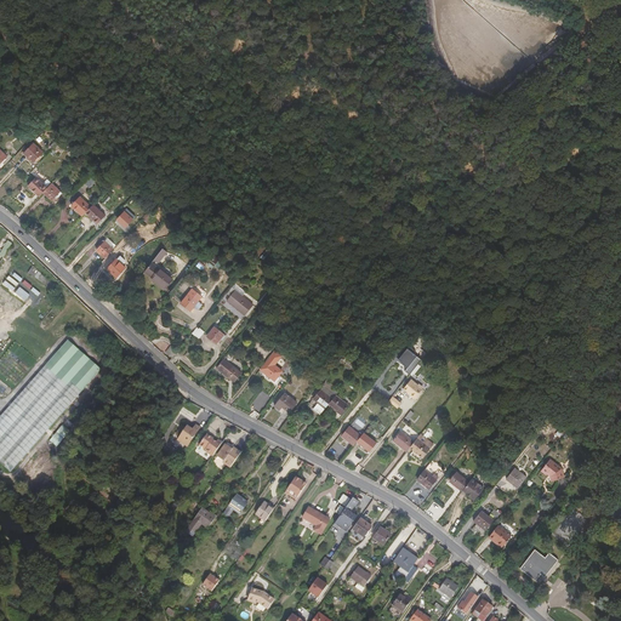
[(24,151),(17,158),(27,166),(33,158),(24,151)]
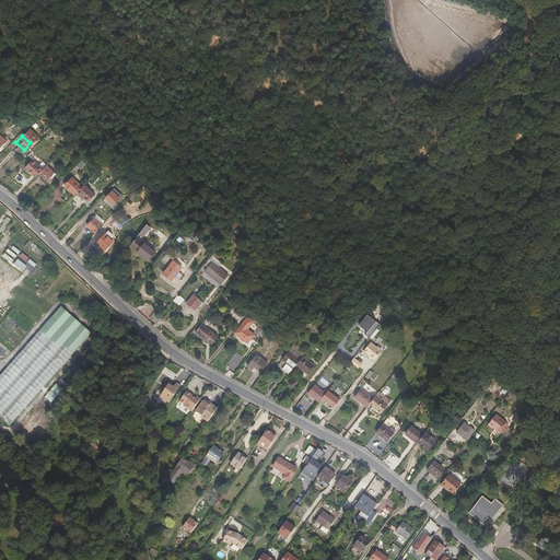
[(20,172),(28,181),(33,176),(35,173),(27,165),(20,172)]
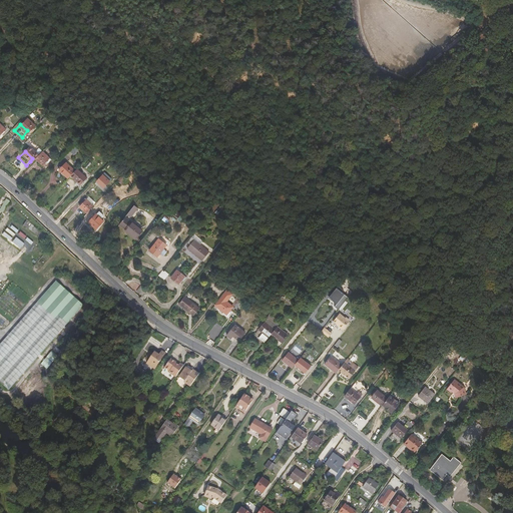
[(43,161),(36,154),(32,158),(30,161),(37,167),(39,165),(41,166),(44,162),(43,161)]
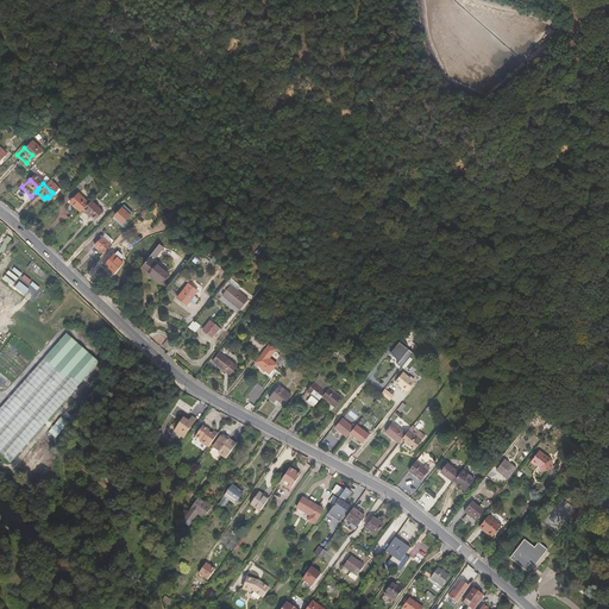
[(140,198),(135,193),(130,199),(136,203),(140,198)]
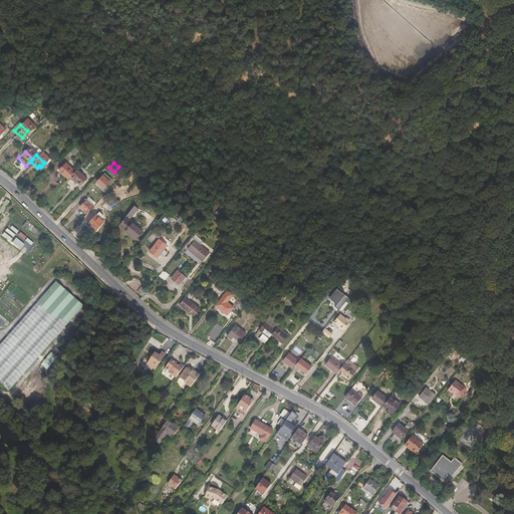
[(61,181),(64,180),(66,179),(70,175),(61,166),(54,174),(61,181)]
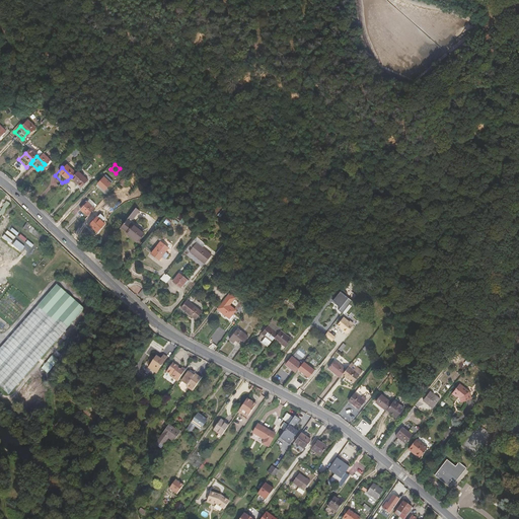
[(83,182),(73,173),(71,176),(67,180),(77,190),(83,182)]
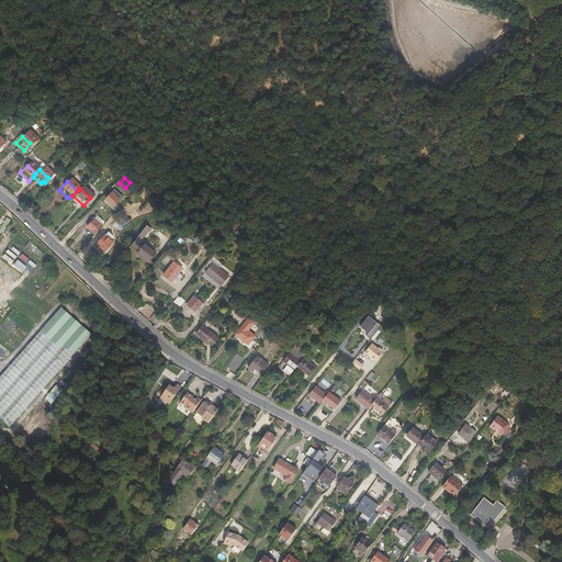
[(173,190),(170,188),(163,197),(166,200),(173,190)]
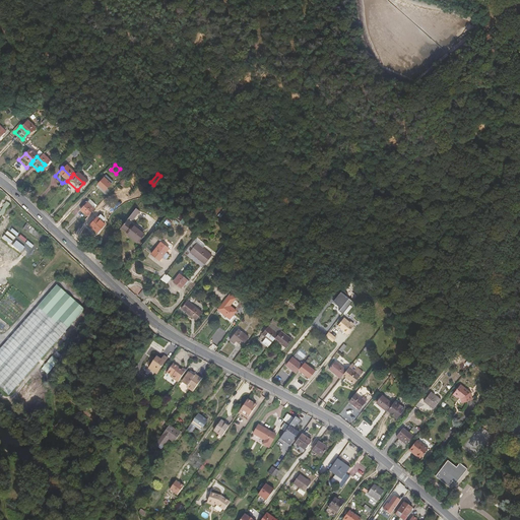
[(96,184),(105,192),(114,182),(106,175),(96,184)]
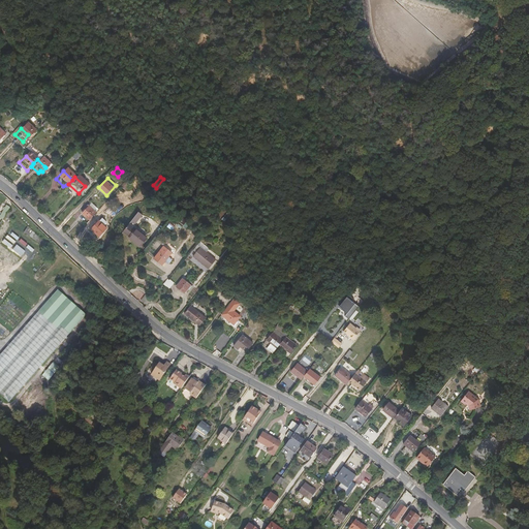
[(147,185),(143,191),(148,194),(152,189),(147,185)]
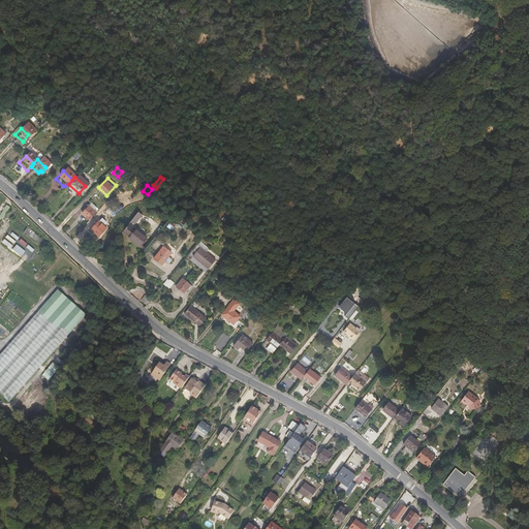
[(0,215),(0,217),(2,219),(9,207),(6,205),(0,215)]
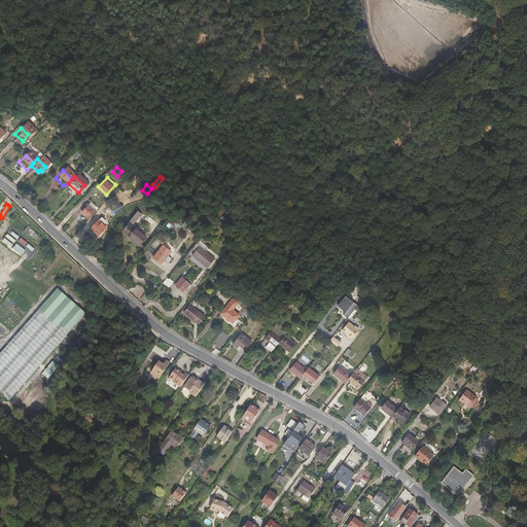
[(78,215),(84,221),(92,213),(91,212),(93,209),(88,205),(85,207),(78,215)]
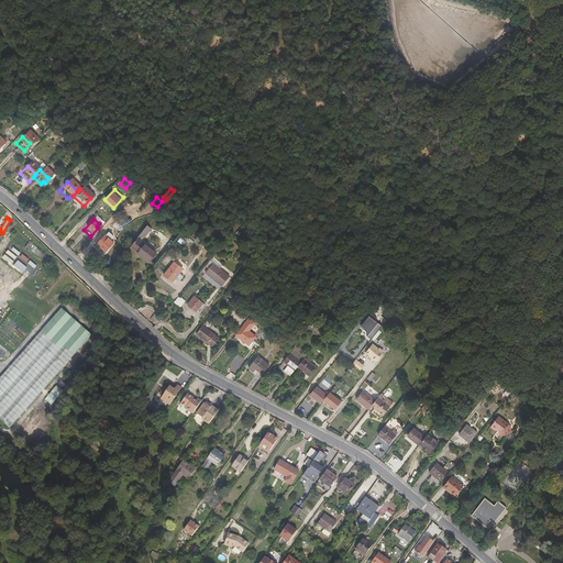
[(148,229),(145,225),(128,246),(144,261),(152,252),(142,244),(143,241),(141,239),(148,229)]
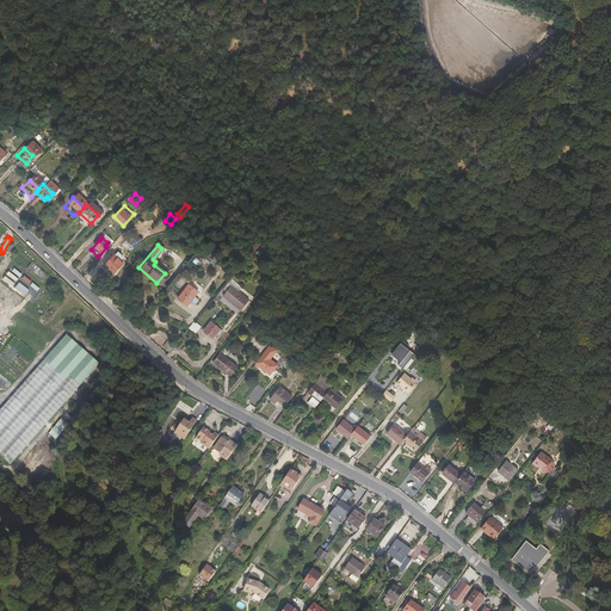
[(214,255),(207,250),(201,255),(213,265),(216,260),(213,257),(214,255)]
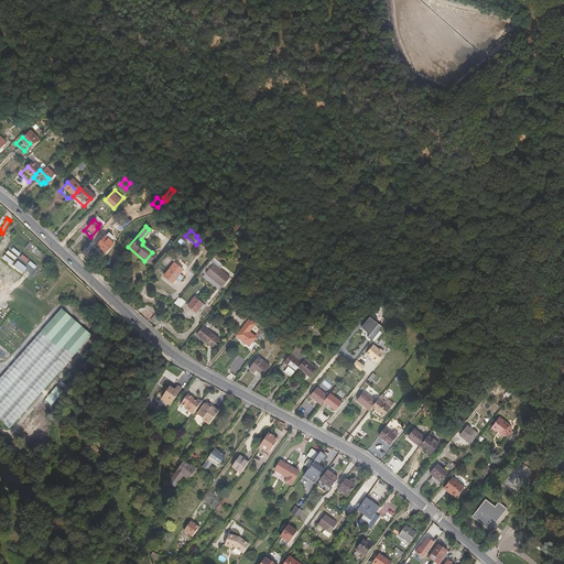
[(102,238),(95,245),(95,246),(102,252),(109,246),(102,238)]
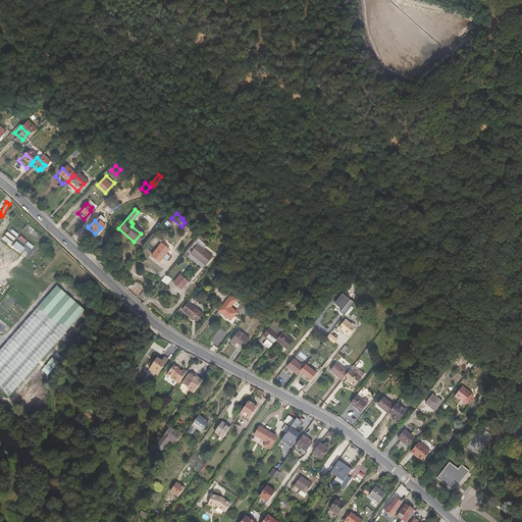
[(193,244),(190,248),(189,249),(191,251),(189,254),(203,266),(210,258),(201,251),(204,247),(196,240),(193,244)]
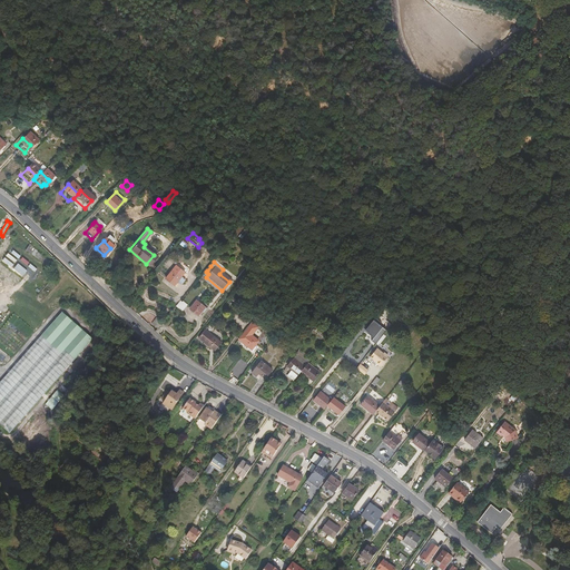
[(183,274),(174,267),(164,279),(173,286),(176,282),(179,285),(183,282),(179,278),(183,274)]
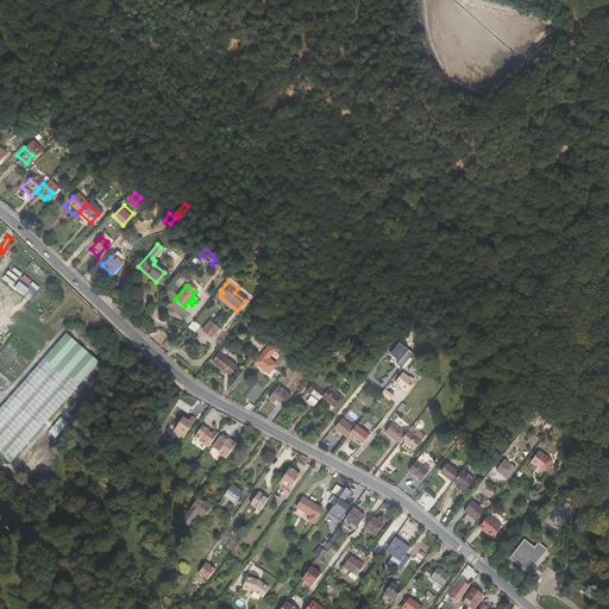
[(114,296),(119,301),(124,294),(120,290),(114,296)]
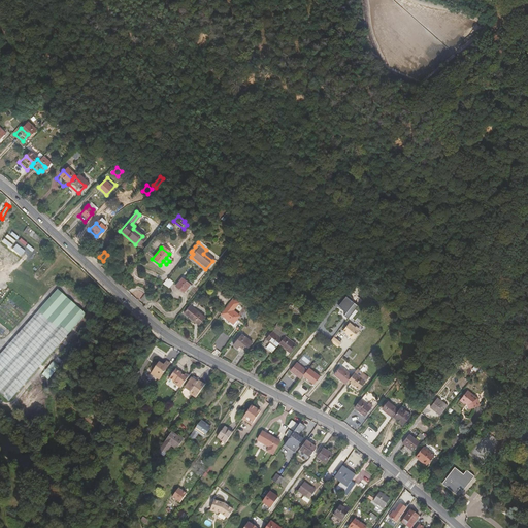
[(221,266),(211,277),(221,284),(229,273),(221,266)]
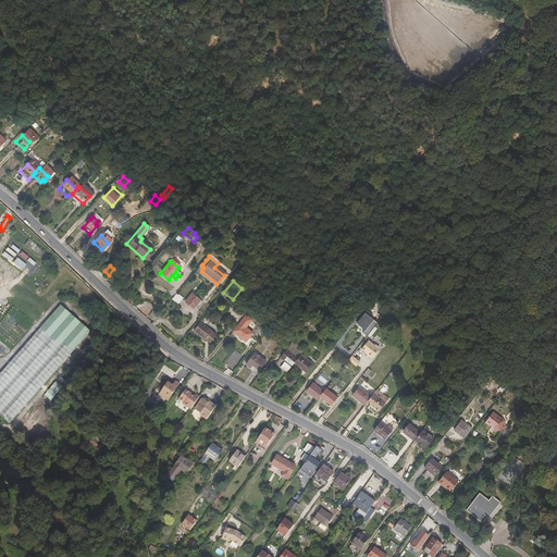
[(181,298),(174,293),(170,298),(175,302),(181,298)]
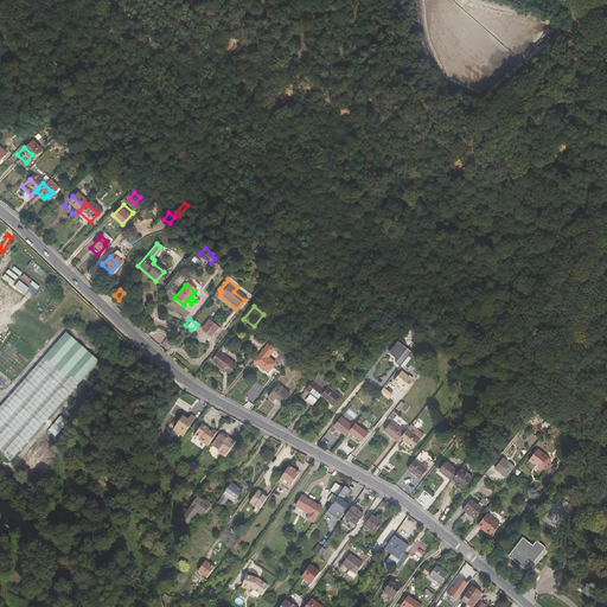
[(206,323),(200,330),(209,337),(216,330),(206,323)]
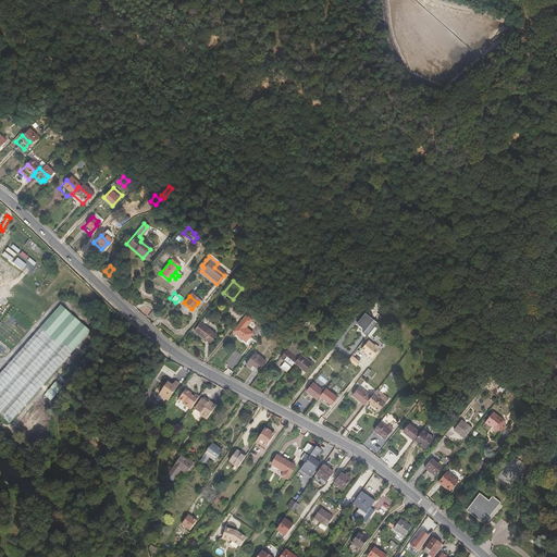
[(61,305),(0,374),(0,415),(10,423),(90,331),(61,305)]
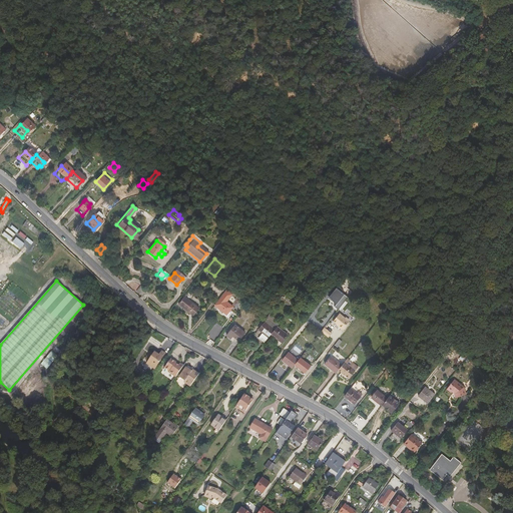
[(133,293),(138,298),(143,292),(138,287),(133,293)]
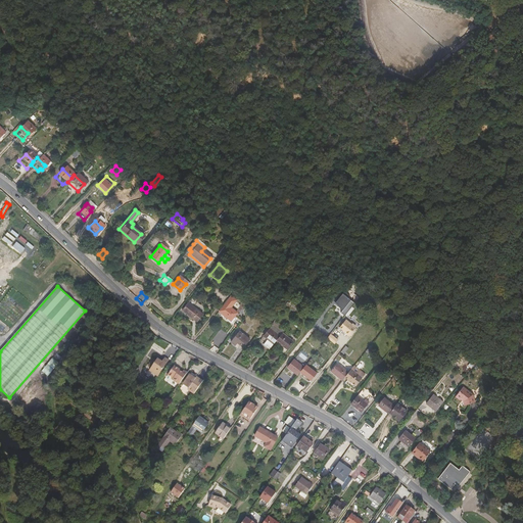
[(333,306),(345,316),(355,302),(343,293),(333,306)]
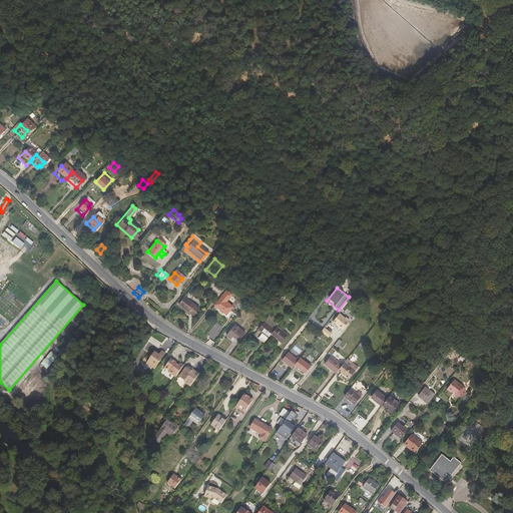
[(229,292),(225,289),(213,304),(225,314),(231,306),(223,299),(229,292)]
